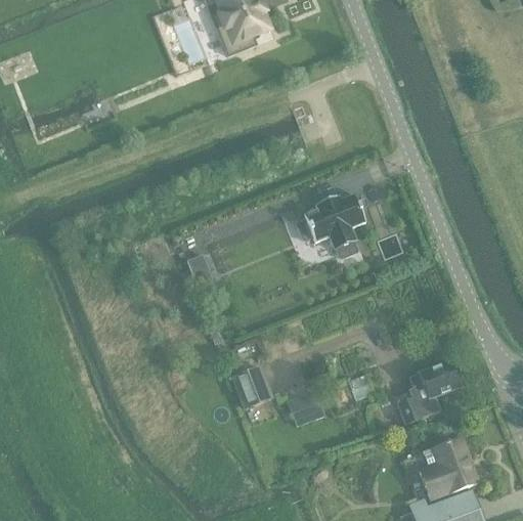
[(264,12),(266,12),(261,0),(259,0),(215,0),(220,12),(211,16),(228,57),(257,45),(253,36),(270,29),(264,12)]
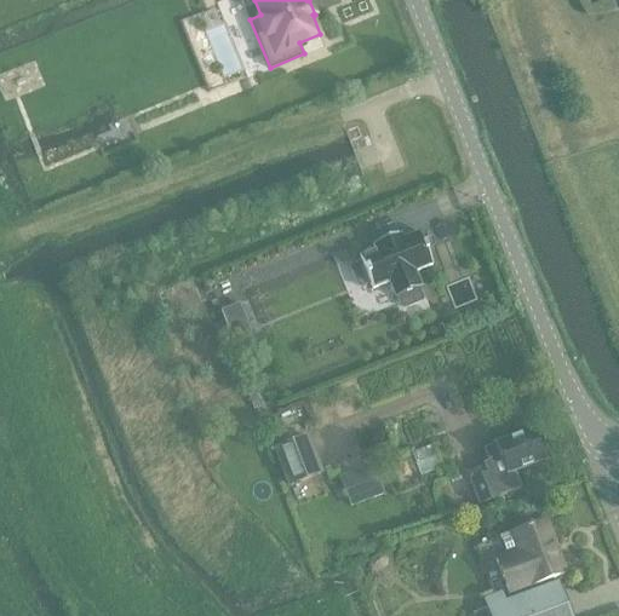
[(245,65),(236,35),(216,41),(224,72),(245,65)]
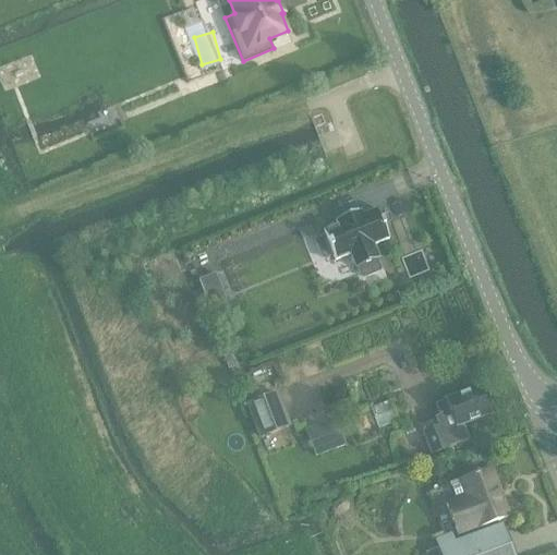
[(362,208),(336,219),(338,224),(324,229),(326,234),(317,238),(316,240),(323,255),(325,256),(334,253),(336,258),(350,253),(355,267),(359,266),(362,275),(364,276),(380,269),(382,267),(377,258),(380,257),(375,243),(390,238),(378,207),(363,213),(362,208)]
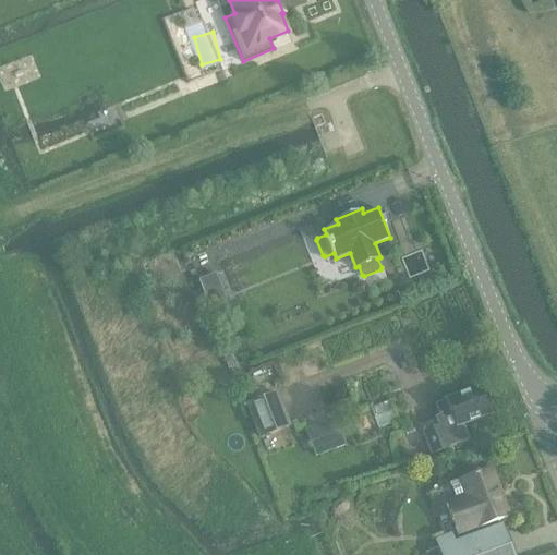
[(316,222),(299,228),(303,239),(319,232),(316,222)]
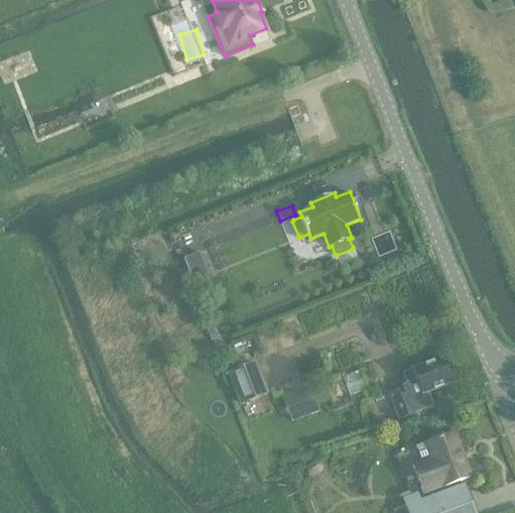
[(200,251),(184,257),(195,283),(210,277),(200,251)]
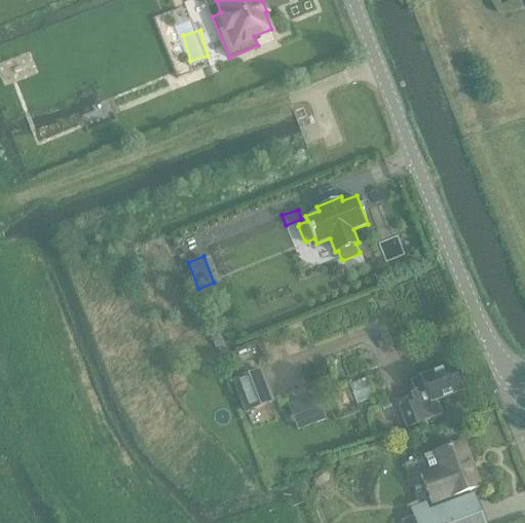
[(216,332),(211,334),(216,345),(221,343),(216,332)]
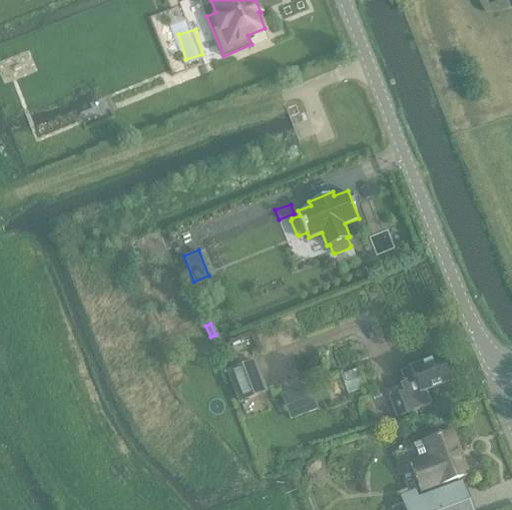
[(403,382),(386,389),(397,418),(414,411),(432,403),(427,390),(451,380),(441,355),(411,367),(402,371),(406,383),(403,384),(403,382)]
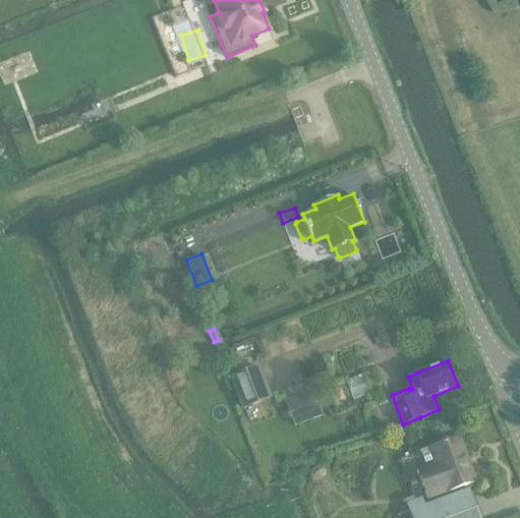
[(244,407),(271,397),(260,366),(232,377),(244,407)]
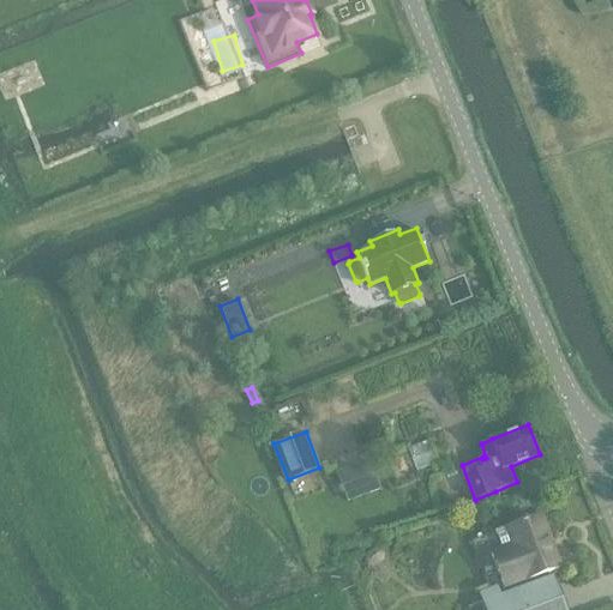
[(413,446),(419,460),(436,453),(430,440),(413,446)]
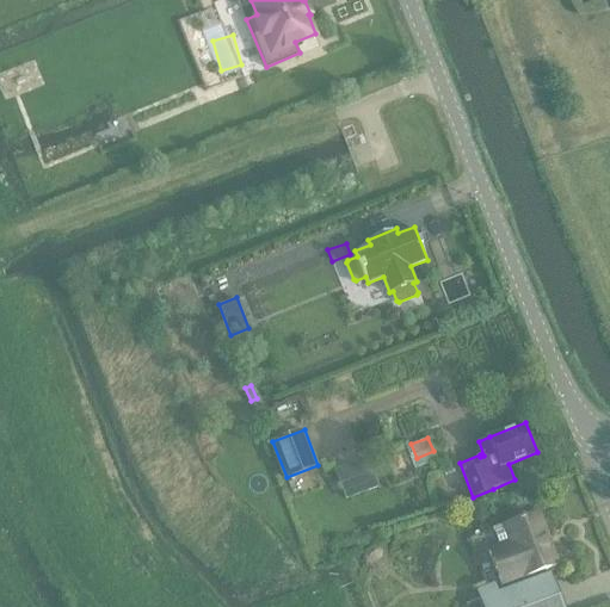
[(369,459),(337,470),(347,497),(379,485),(369,459)]
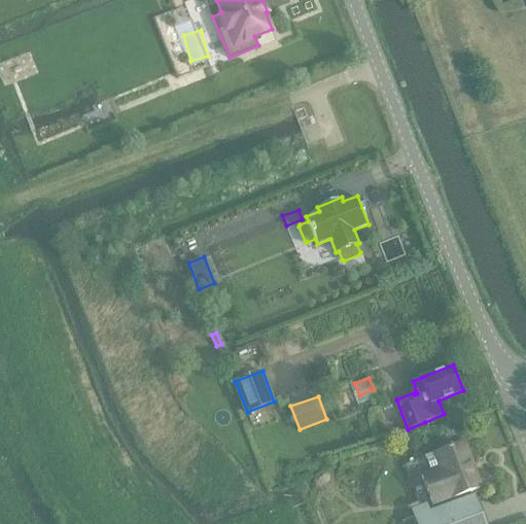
[(435,452),(424,455),(426,460),(427,459),(431,472),(422,475),(432,503),(452,496),(452,497),(482,486),(465,442),(435,453),(435,452)]
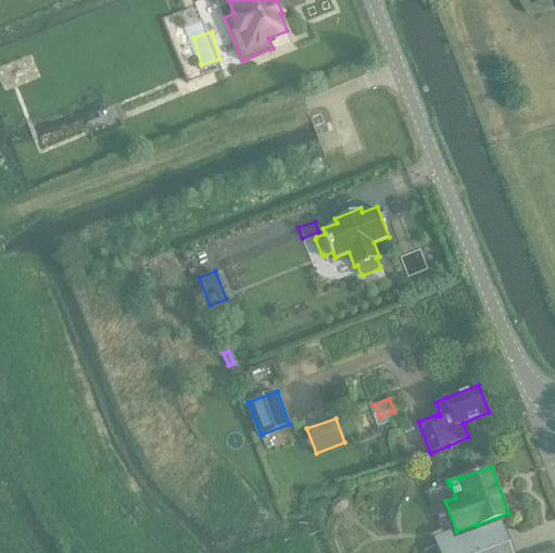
[(332,502),(331,507),(335,512),(341,513),(348,507),(348,502),(344,498),(339,497),(332,502)]
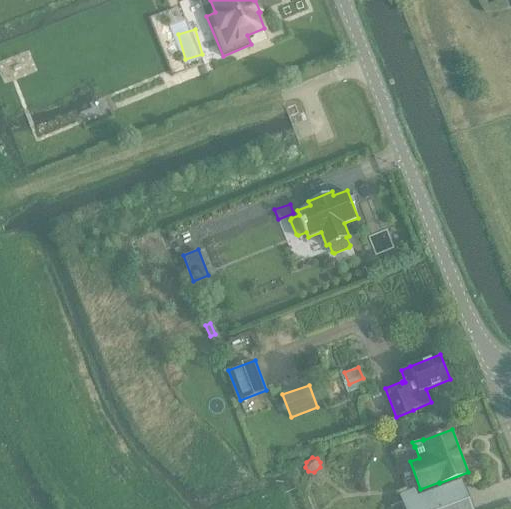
[(473,508),(462,478),(416,495),(413,487),(398,493),(401,501),(391,505),(392,508),(473,508)]
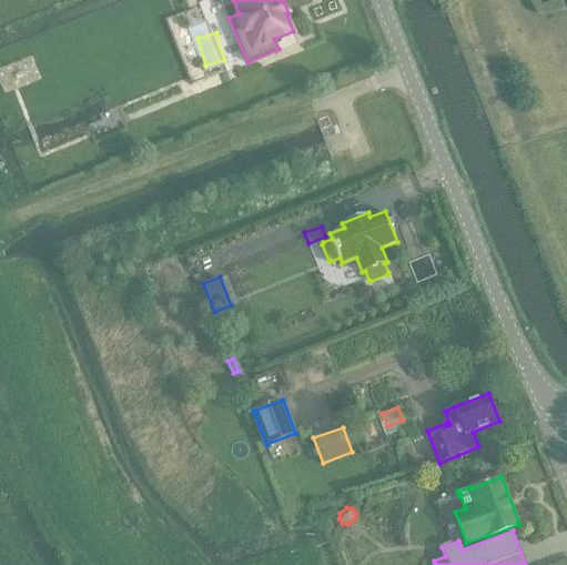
All buildings are outlined.
